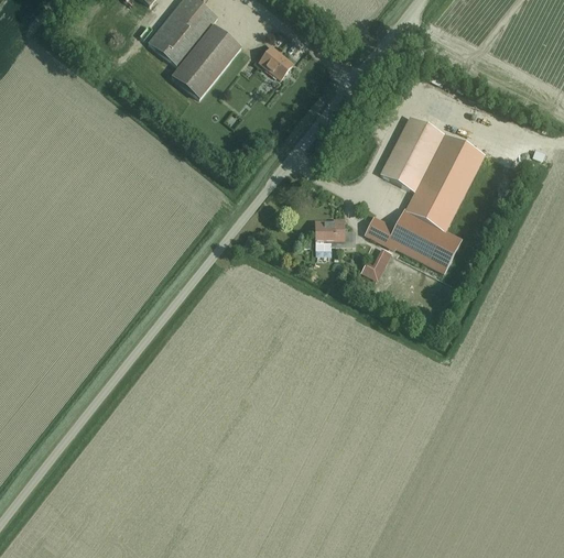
[(217,14),(198,0),(180,0),(148,41),(177,65),(212,22),(217,14)]
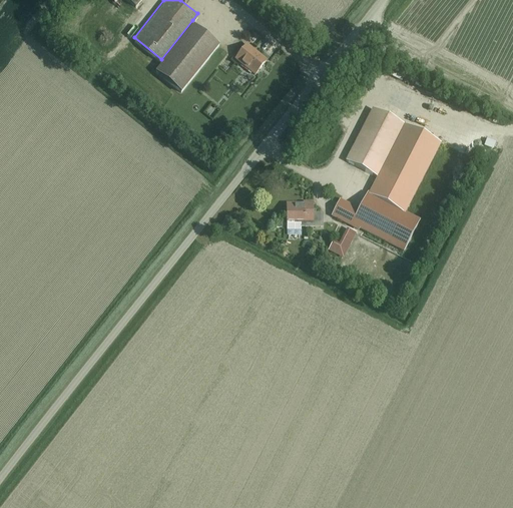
[(218,41),(192,20),(161,59),(154,66),(180,88),(218,41)]
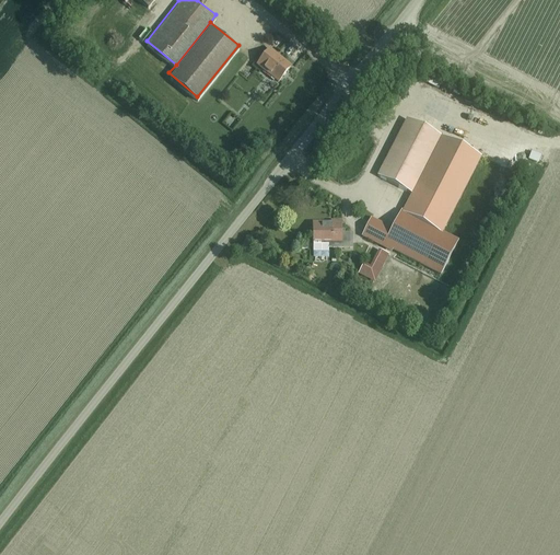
[(278,77),(291,61),(269,44),(257,60),(278,77)]
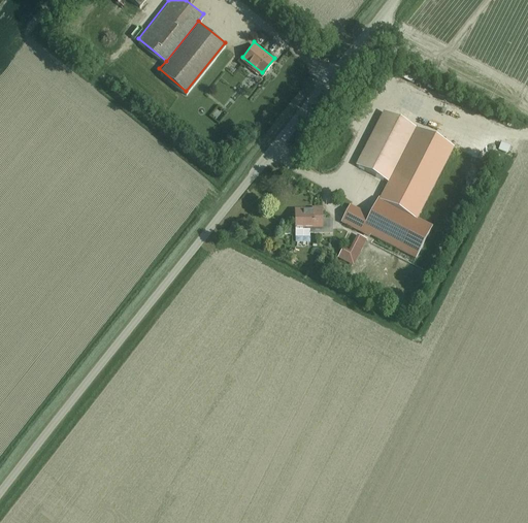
[(356,161),(389,178),(417,125),(384,108),(356,161)]
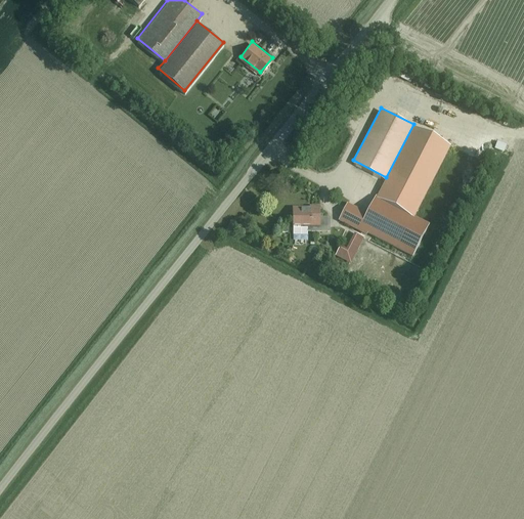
[(413,124),(386,177),(376,195),(412,214),(450,142),(413,124)]
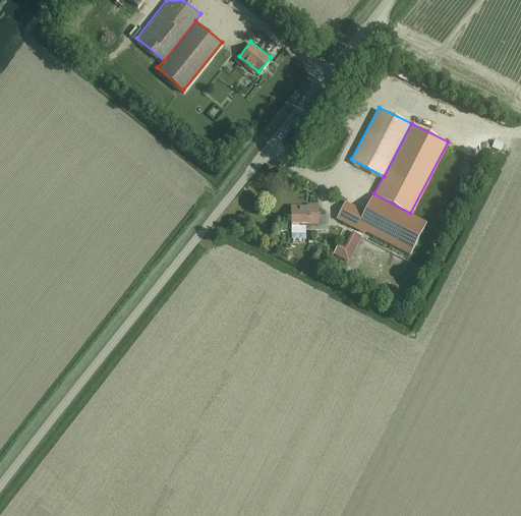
[(372,193),(364,210),(358,222),(365,226),(410,249),(425,220),(410,213),(373,193),(372,193)]
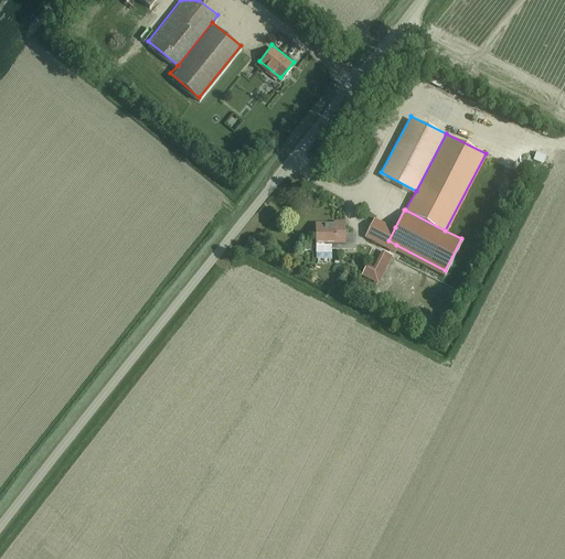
[(395,247),(396,245),(388,240),(395,227),(374,216),(365,233),(395,247)]
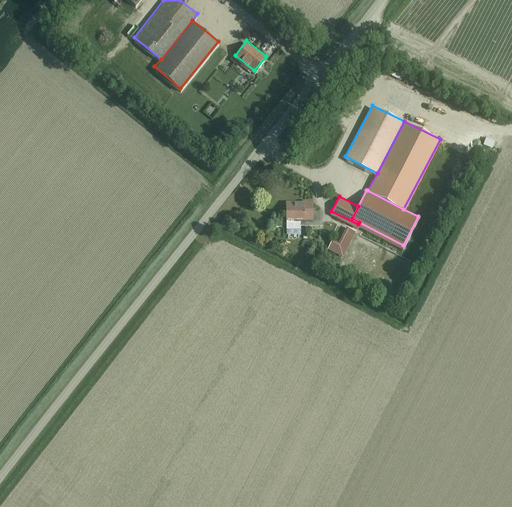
[(286,217),(286,225),(300,225),(300,219),(312,219),(312,197),(303,197),(303,199),(286,199),(286,217)]
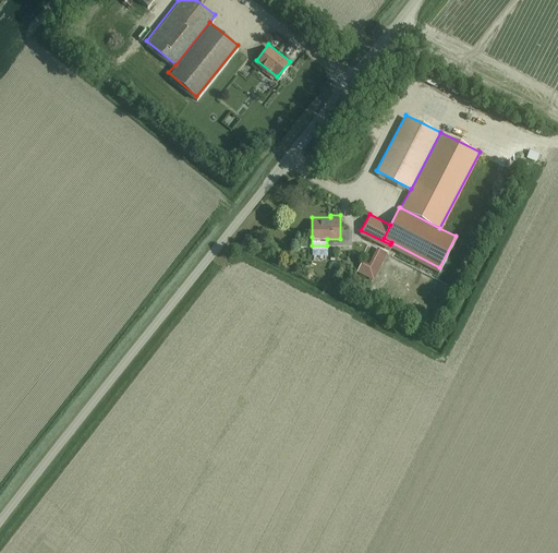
[(386,249),(379,245),(370,264),(361,260),(358,266),(373,274),(386,249)]
